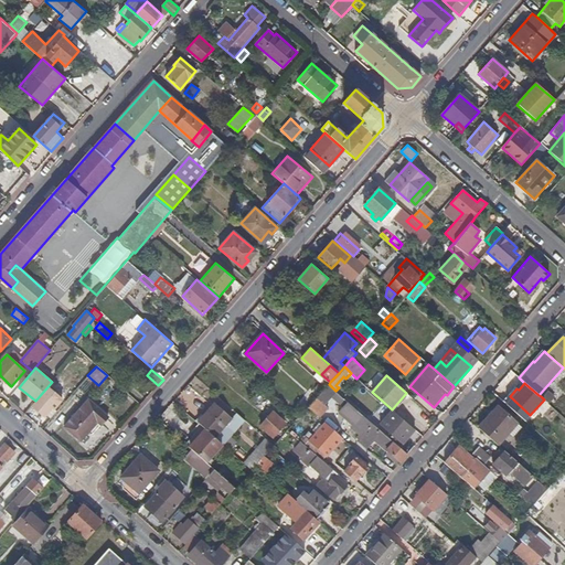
[(337,392),(328,385),(308,407),(320,417),(328,408),(324,405),(337,392)]
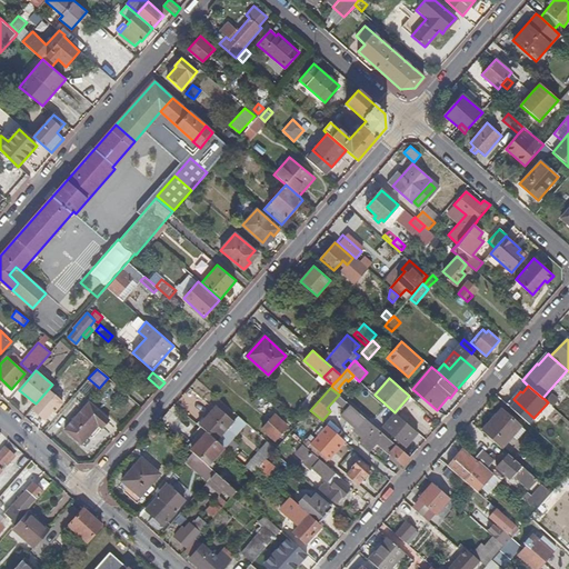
[(62,402),(49,390),(32,409),(45,419),(46,418),(53,409),(56,411),(62,402)]
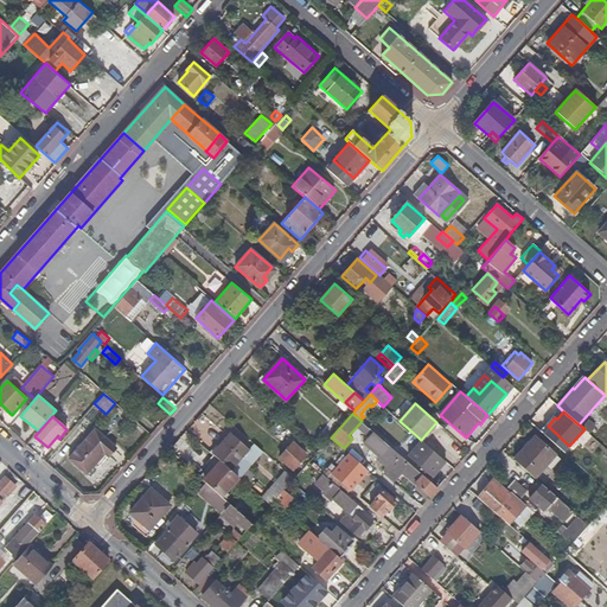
[(596,426),(588,419),(581,426),(585,429),(589,434),(596,426)]
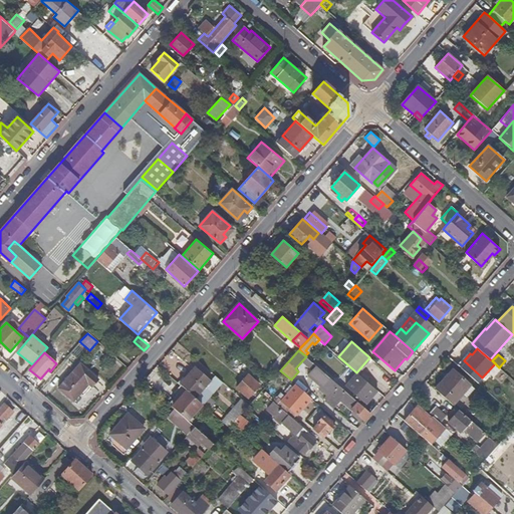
[(99,379),(80,362),(58,388),(73,402),(89,384),(92,388),(99,379)]
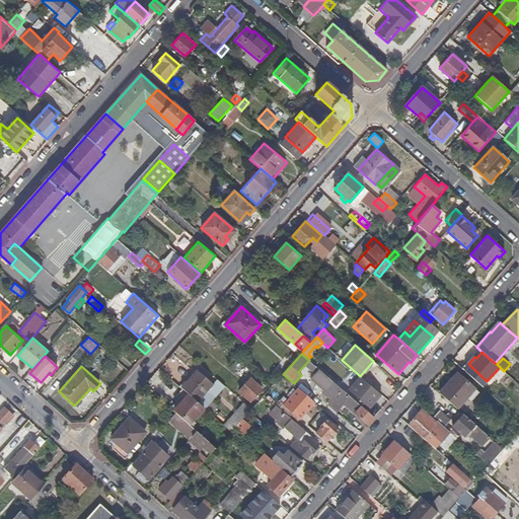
[(319,369),(313,376),(326,388),(323,390),(330,397),(327,400),(330,403),(344,390),(319,369)]
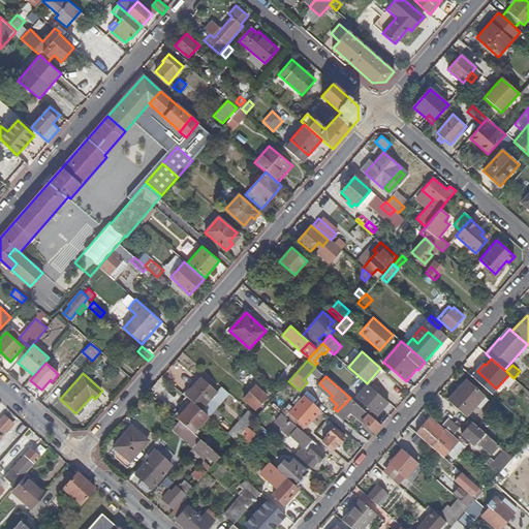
[(218,392),(201,377),(186,396),(193,402),(201,409),(218,392)]
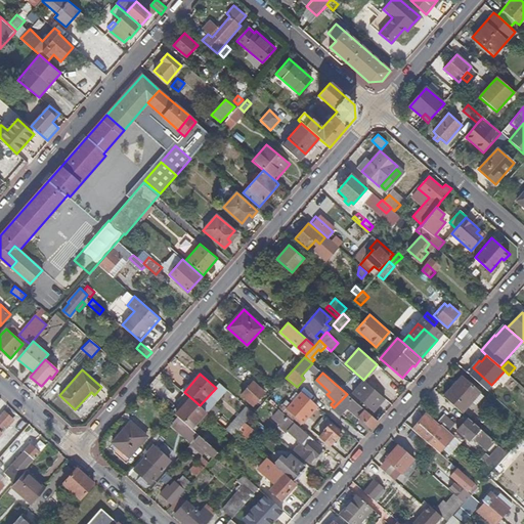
[(51,379),(49,377),(42,385),(46,389),(53,381),(51,379)]
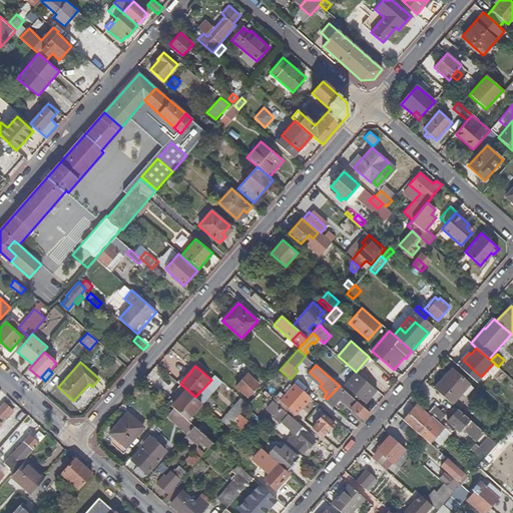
[(452,369),(434,388),(453,405),(463,394),(470,385),(452,369)]
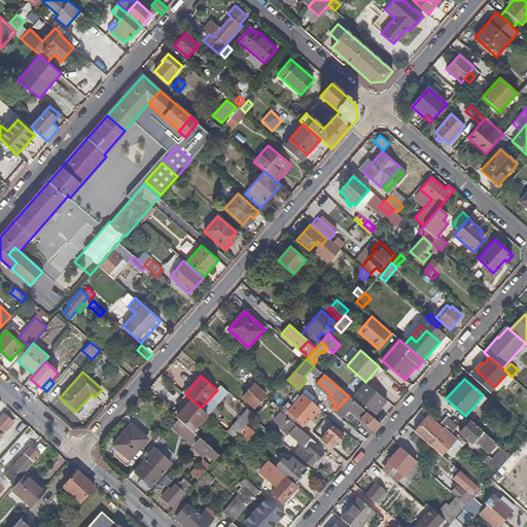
[(387,401),(366,383),(355,396),(376,415),(387,401)]
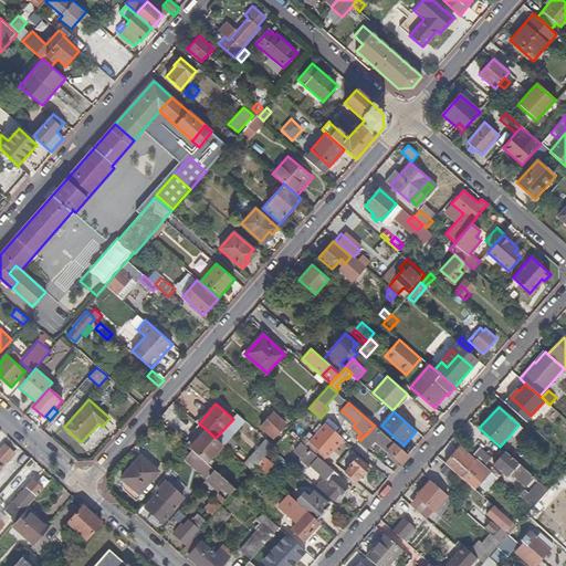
[(285,425),(274,412),(261,427),(273,438),(285,425)]
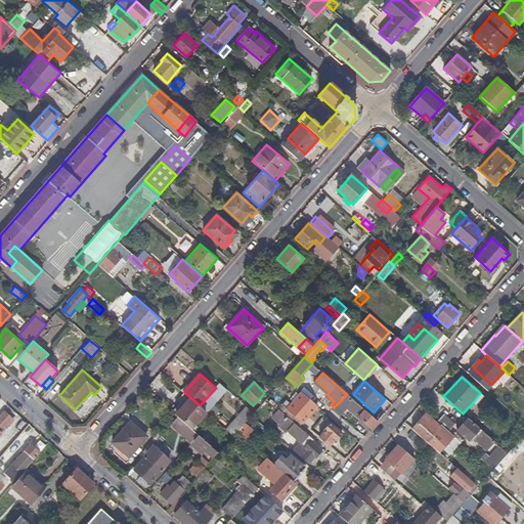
[(302,392),(288,408),(303,423),(317,406),(302,392)]
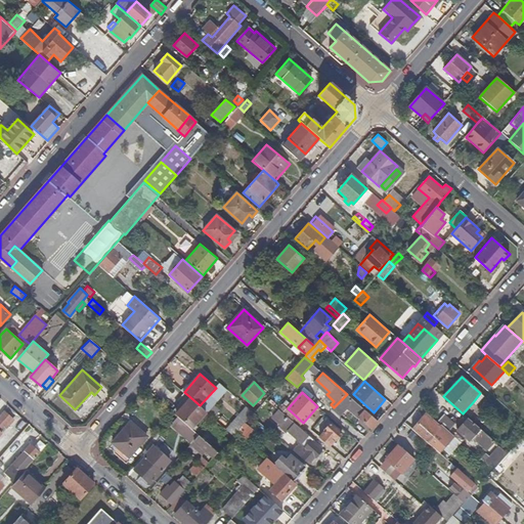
[(484,396),(480,393),(473,402),(477,405),(484,396)]
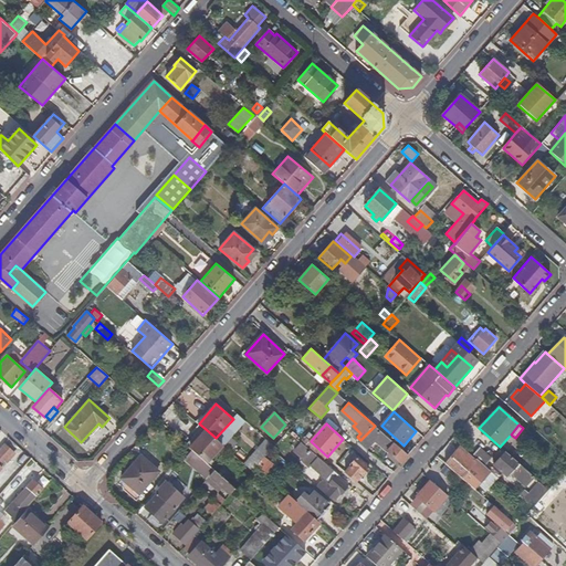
[(368,448),(375,440),(388,451),(400,463),(401,463),(408,456),(375,426),(360,440),(368,448)]
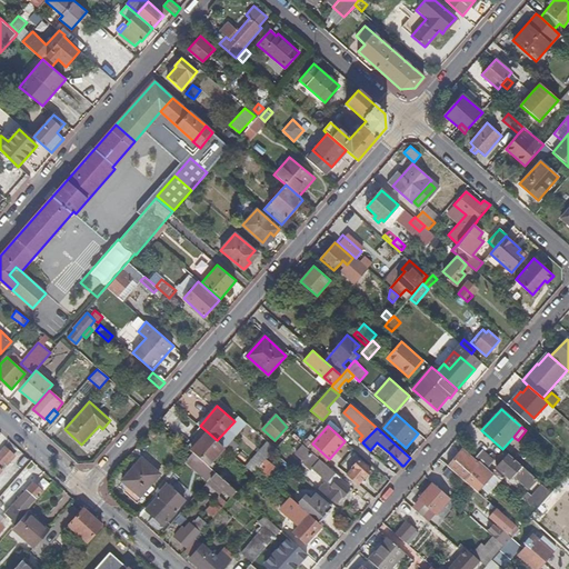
[(217,440),(208,432),(191,450),(193,452),(208,466),(225,447),(217,440)]
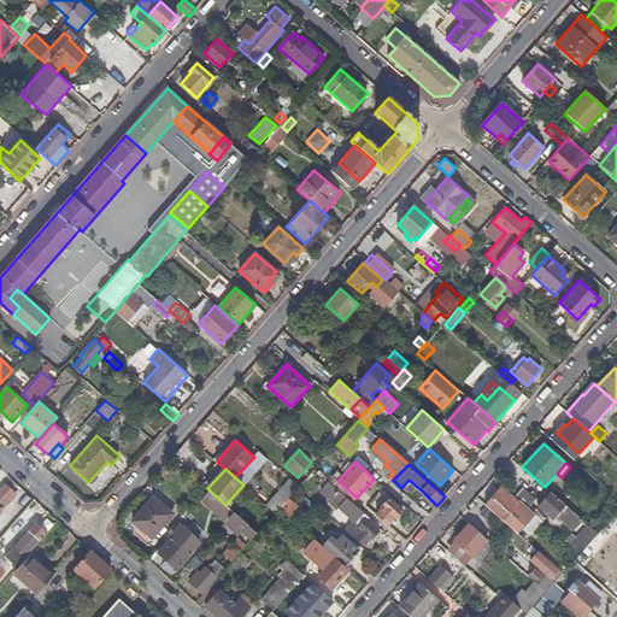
[(334,477),(329,483),(347,499),(352,504),(357,498),(339,481),(334,477)]
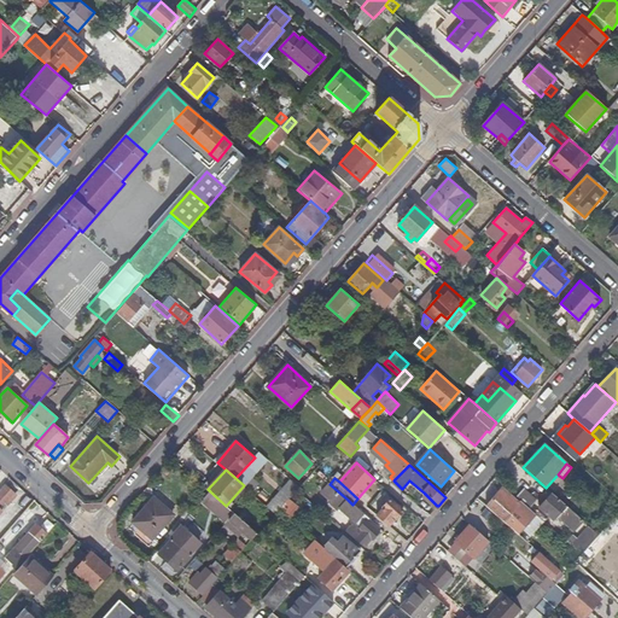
[(299,488),(291,479),(267,506),(275,514),(299,488)]
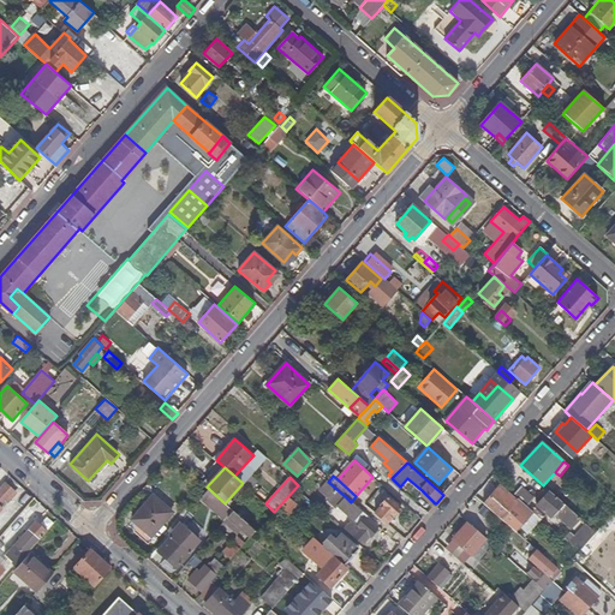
[(327,481),(318,489),(338,507),(346,497),(328,482),(327,481)]
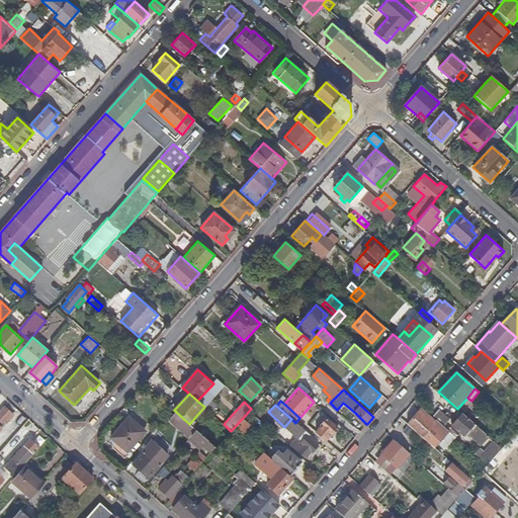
[(15,416),(4,406),(0,411),(0,430),(7,423),(7,424),(15,416)]
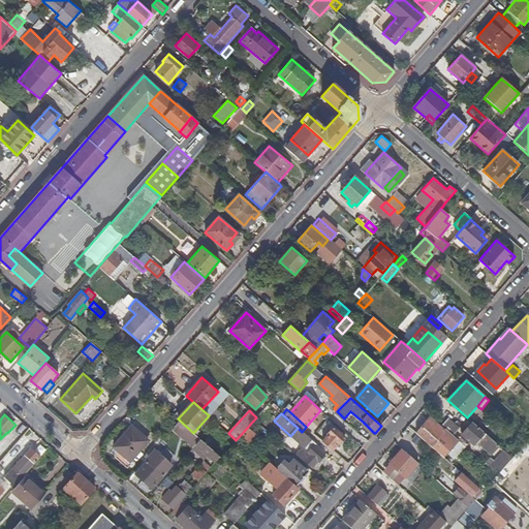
[(448,418),(442,426),(446,429),(453,435),(459,428),(448,418)]
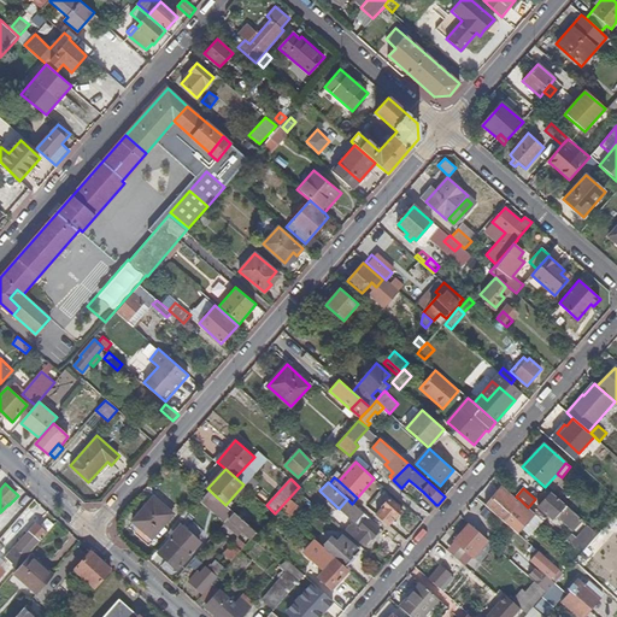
[(504,494),(499,489),(485,505),(503,521),(513,509),(516,510),(513,512),(528,526),(538,515),(533,511),(528,507),(521,500),(518,503),(506,492),(504,494)]
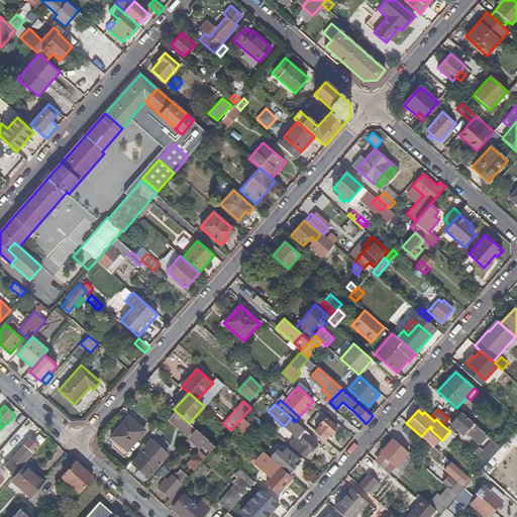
[(176,411),(171,417),(191,435),(197,429),(189,423),(176,411)]
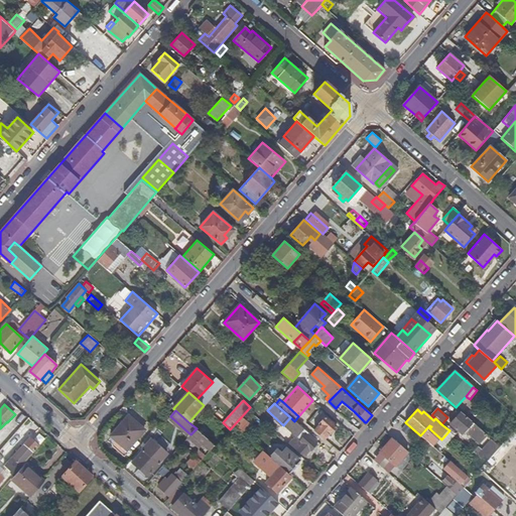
[(354,411),(351,414),(362,424),(365,422),(354,411)]
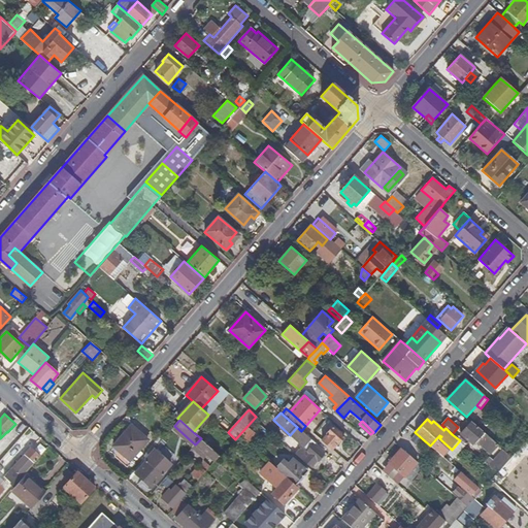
[(471,421),(460,433),(473,446),(476,442),(491,455),(499,446),(471,421)]
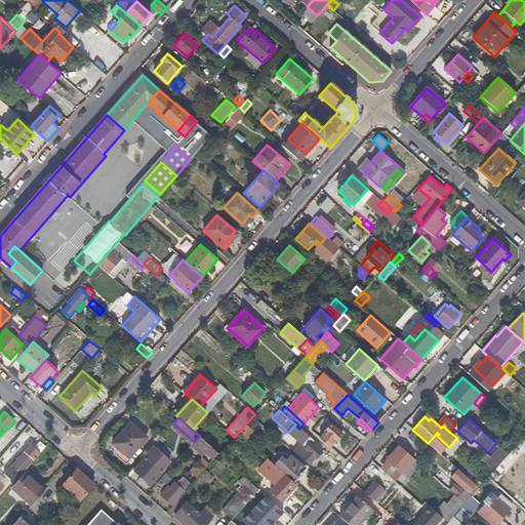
[(148,437),(130,423),(113,443),(130,457),(148,437)]
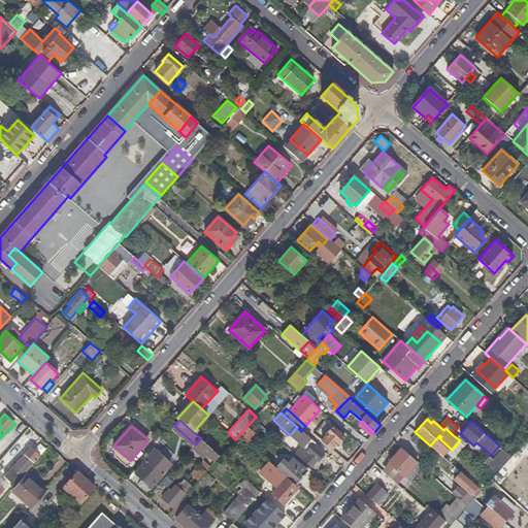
[(258,434),(249,426),(241,434),(252,442),(258,434)]
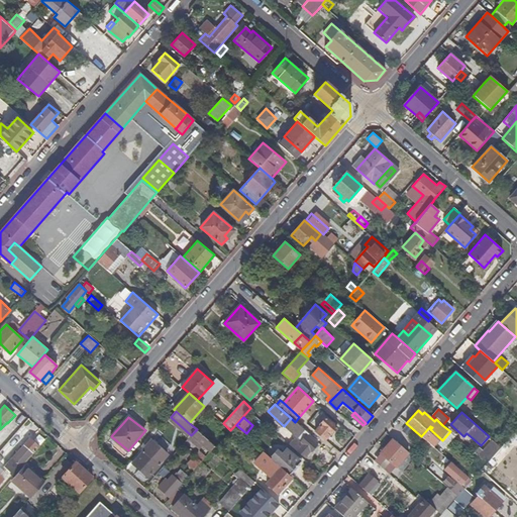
[(291,418),(284,426),(293,434),(300,426),(295,422),(291,418)]
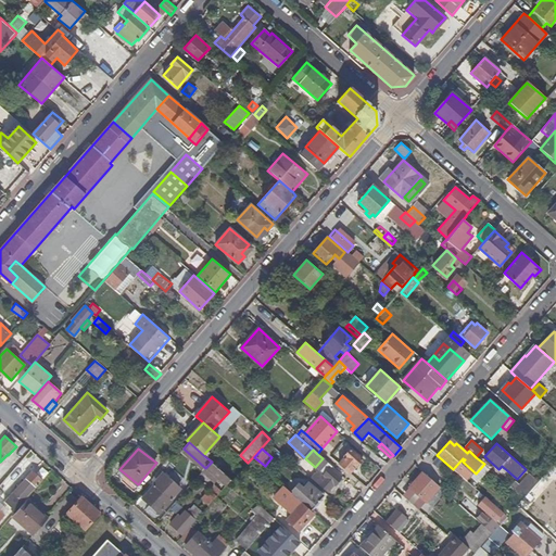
[(344,456),(345,457),(339,464),(350,474),(356,467),(363,460),(351,450),(344,456)]
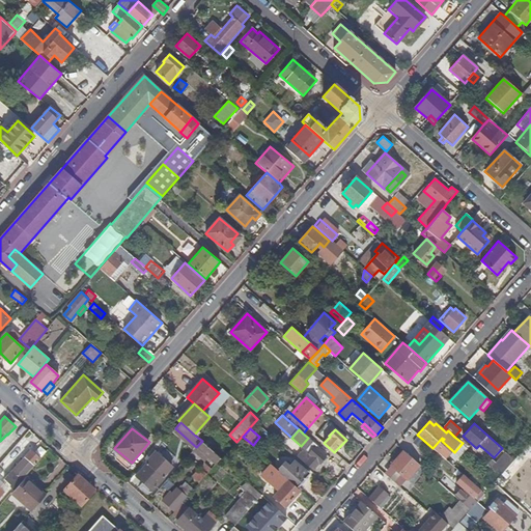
[(462,437),(458,440),(463,443),(466,446),(469,444),(462,437)]
